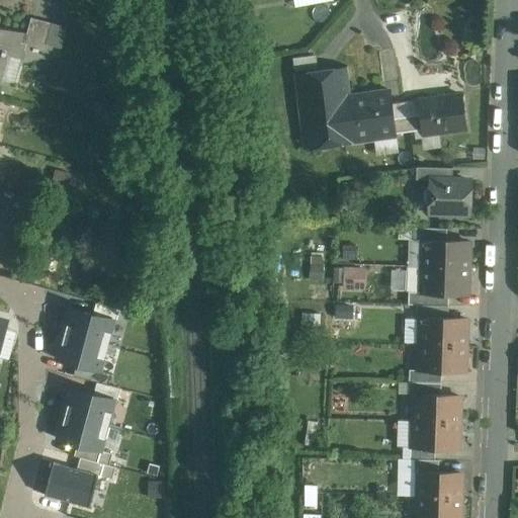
[(51,22),(31,17),(26,33),(27,34),(25,42),(45,49),(51,22)]
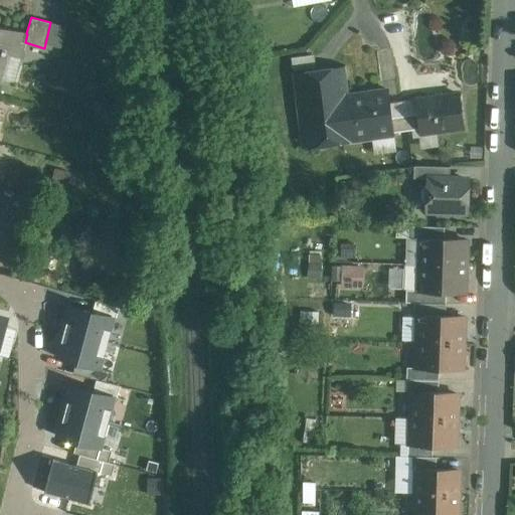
[(26,33),(0,26),(0,69),(4,53),(8,50),(22,53),(25,42),(27,34),(26,33)]
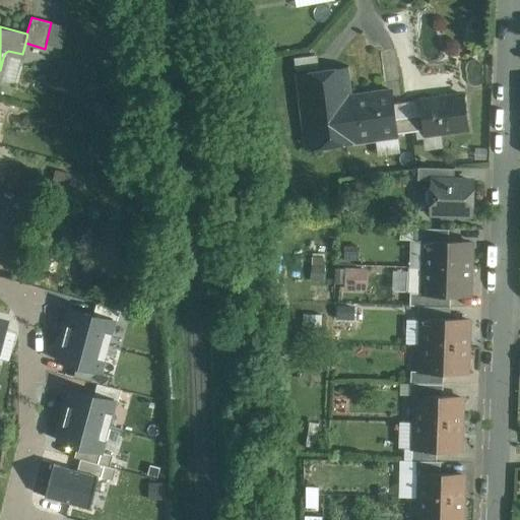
[(347,67),(297,74),(306,149),(358,143),(351,96),(347,67)]
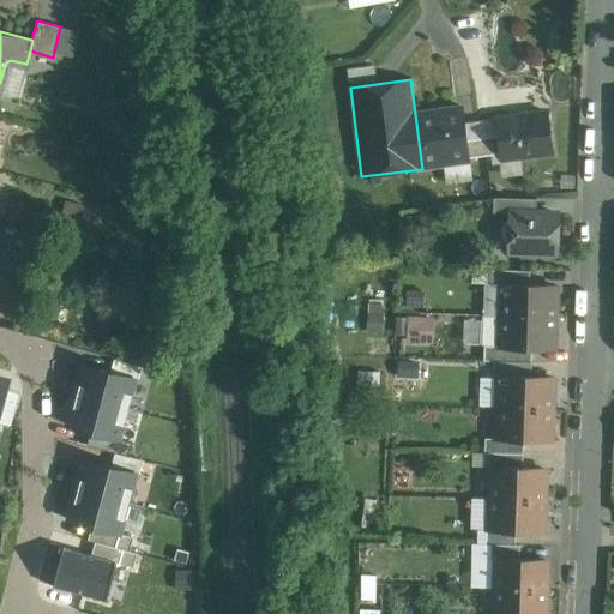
[(501,154),(499,136),(467,139),(463,108),(415,114),(422,169),(422,167),(469,161),(469,158),(501,154)]
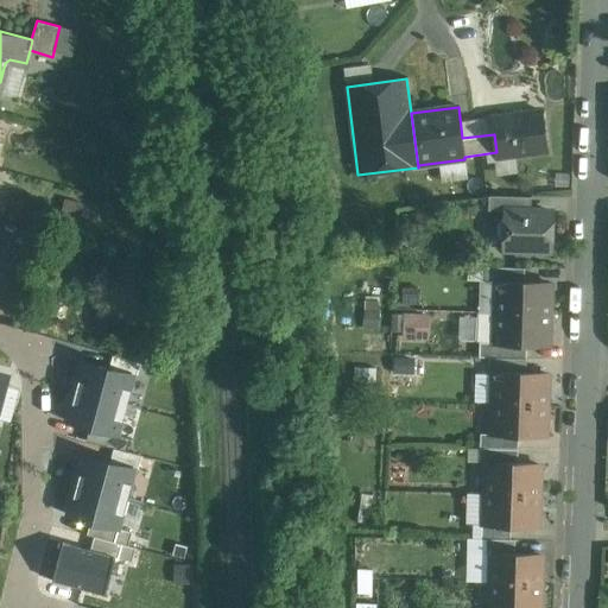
[(494,134),(496,152),(498,158),(546,151),(542,112),(492,118),(494,134)]
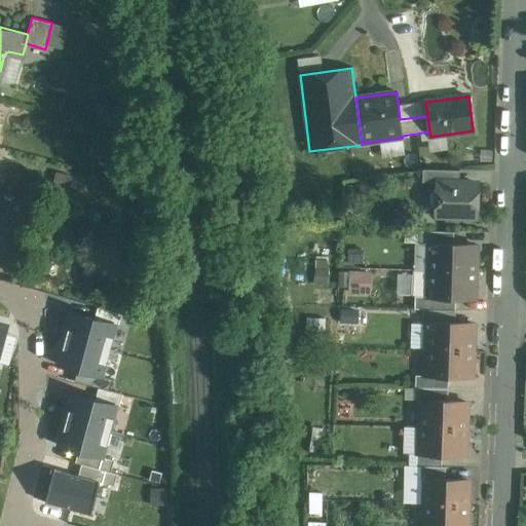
[(478,184),(437,182),(437,189),(435,189),(430,193),(429,203),(435,209),(436,209),(436,216),(446,216),(449,219),(457,219),(461,217),(477,217),(478,184)]
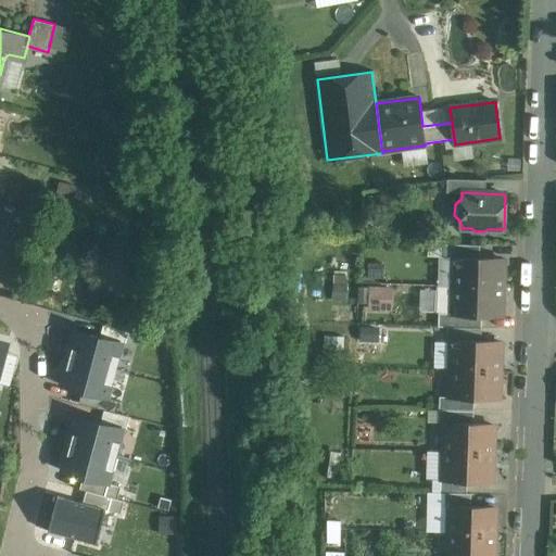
[(479,245),(441,244),(440,256),(455,257),(479,258),(479,245)]
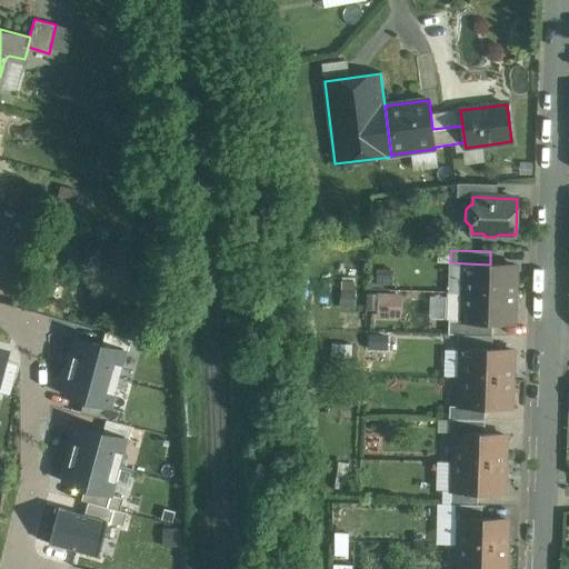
[(490,265),(466,263),(465,292),(513,295),(515,266),(490,265)]
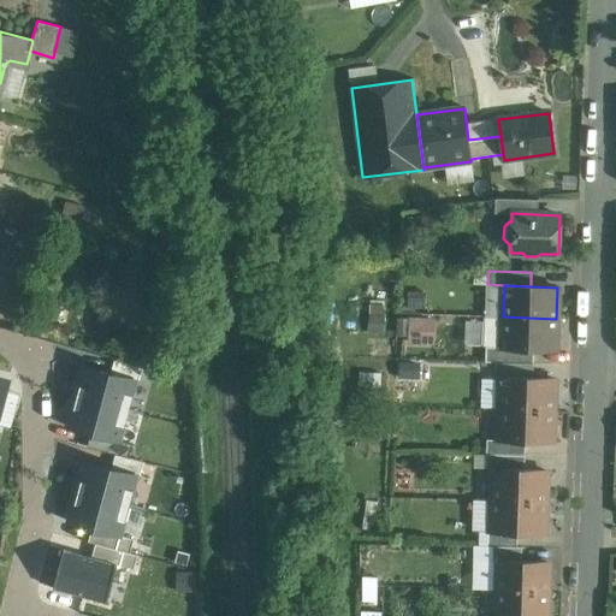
[(556,319),(503,317),(502,347),(502,348),(533,349),(555,350),(556,319)]
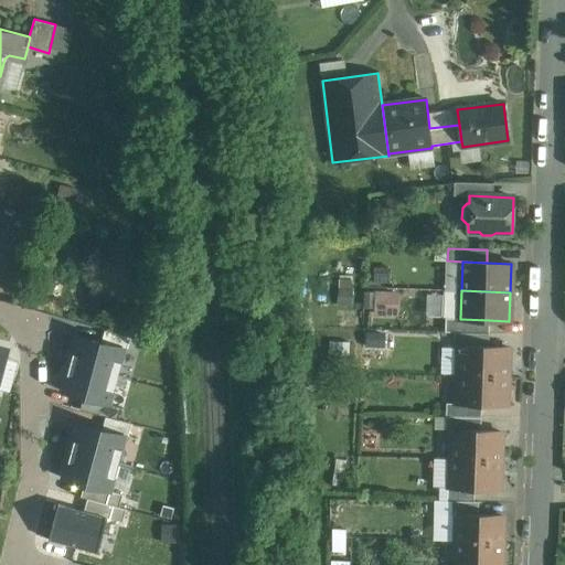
[(401,316),(400,294),(373,295),(374,316),(401,316)]
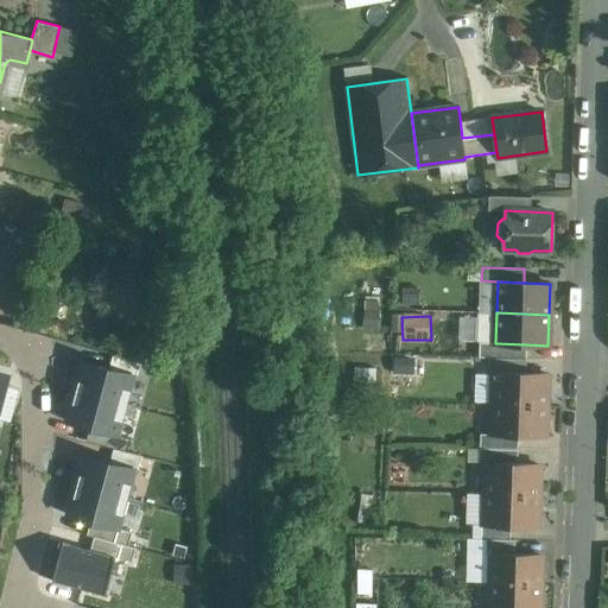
[(526,344),(495,343),(495,342),(479,342),(479,358),(488,358),(526,359),(526,344)]
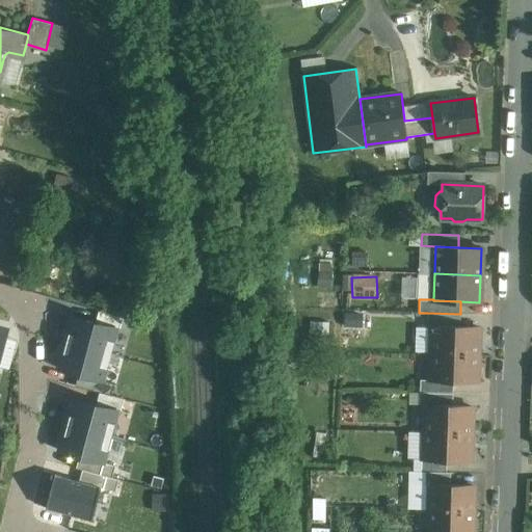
[(69,314),(61,341),(112,354),(123,318),(98,311),(95,321),(69,314)]
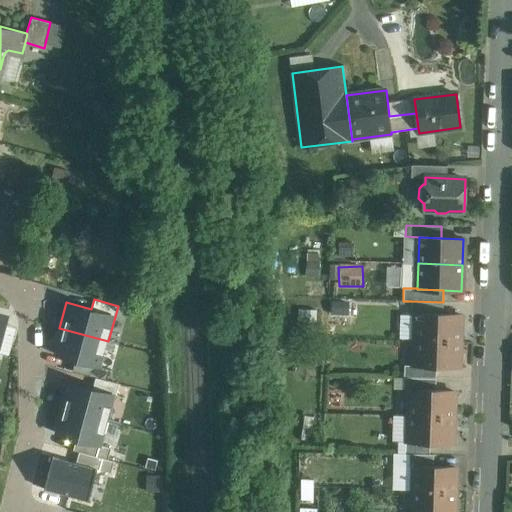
[(443,302),(411,301),(411,313),(416,313),(443,314),(443,302)]
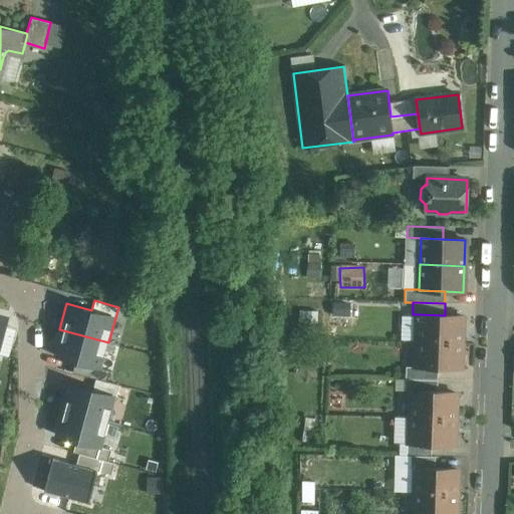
[(9,316),(0,313),(0,353),(9,356),(16,330),(6,327),(9,316)]
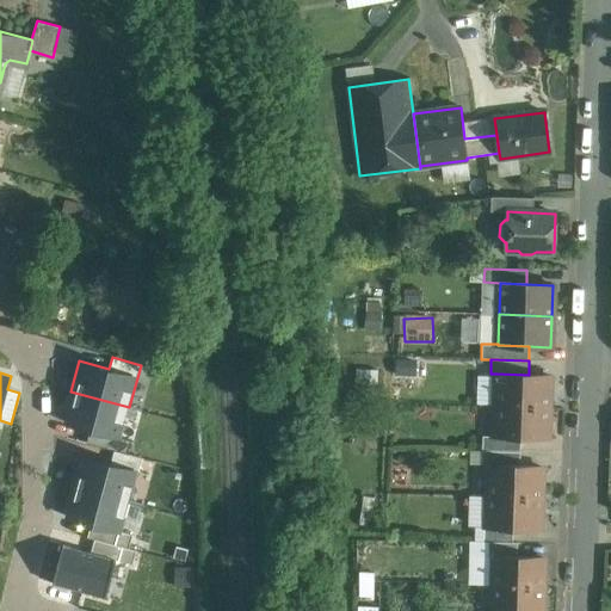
[(529,375),(497,374),(495,405),(548,407),(549,376),(529,375)]
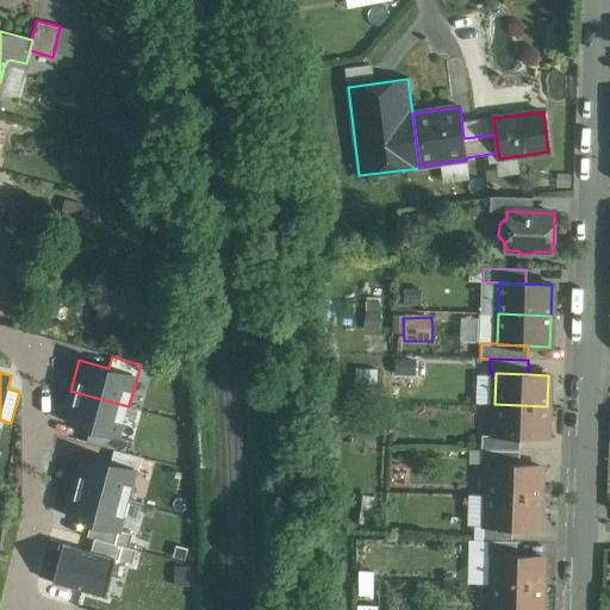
[(120,437),(129,406),(70,391),(61,423),(91,431),(88,441),(128,453),(131,441),(120,437)]
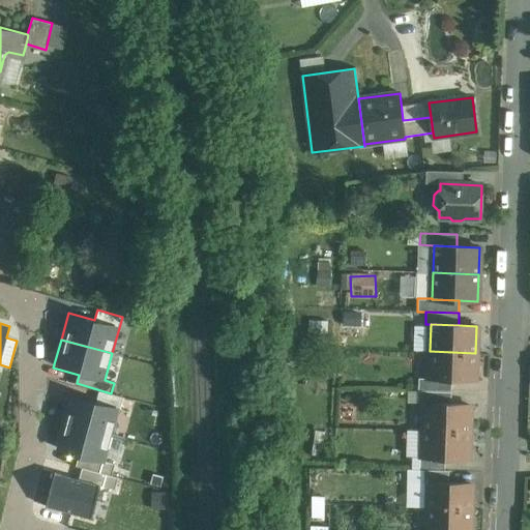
[(475,353),(430,351),(429,378),(451,379),(474,380),(475,353)]
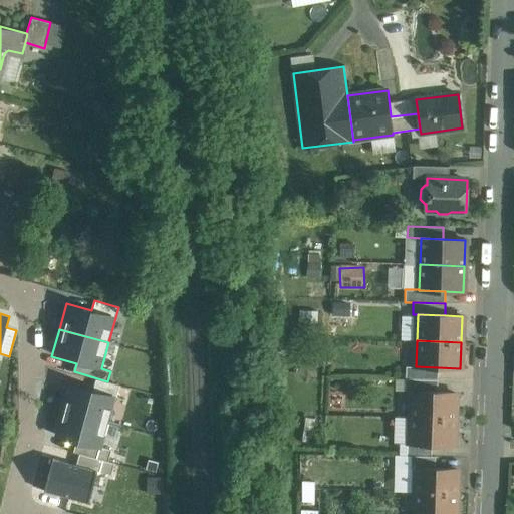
[(416,366),(406,366),(406,378),(438,379),(438,367),(416,366)]
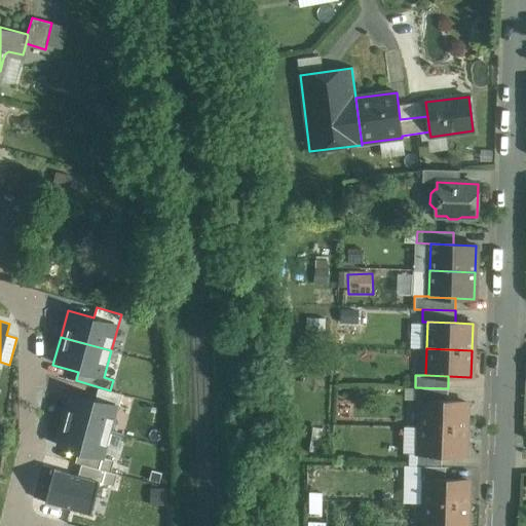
[(448,388),(415,387),(414,400),(421,400),(448,401),(448,388)]
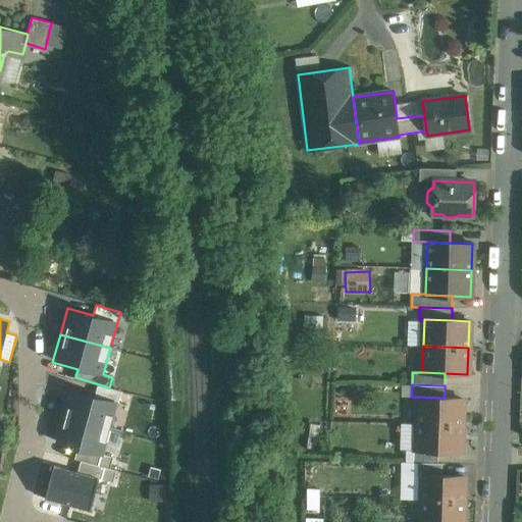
[(69,388),(62,414),(112,427),(121,392),(97,385),(94,396),(69,388)]
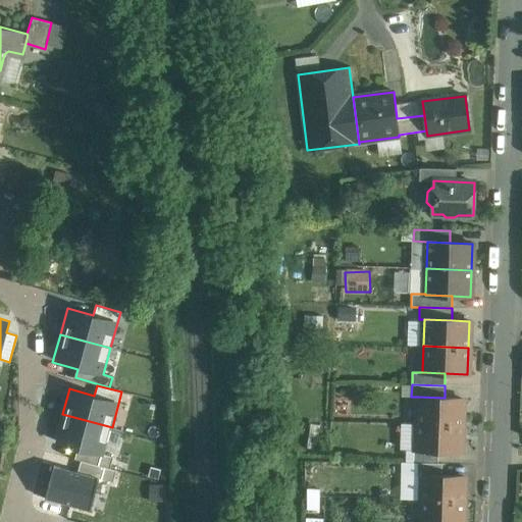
[(445,398),(418,397),(417,423),(462,425),(463,399),(445,398)]
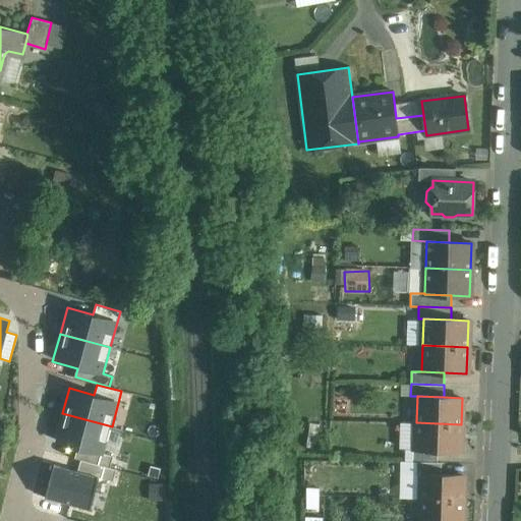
[(104,454),(112,426),(62,413),(54,442),(79,448),(76,457),(80,458),(111,466),(113,456),(104,454)]
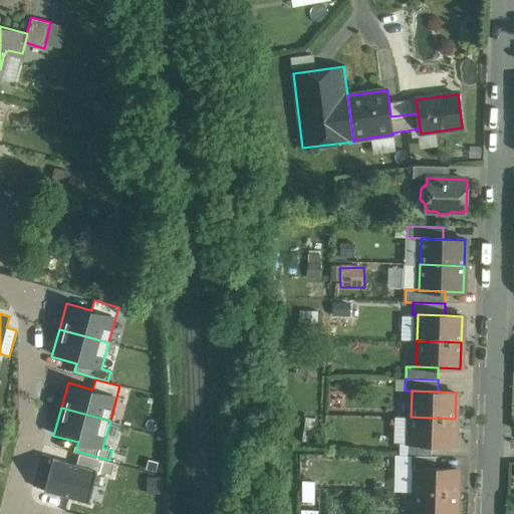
[(455,419),(411,417),(410,443),(432,444),(454,445),(455,419)]
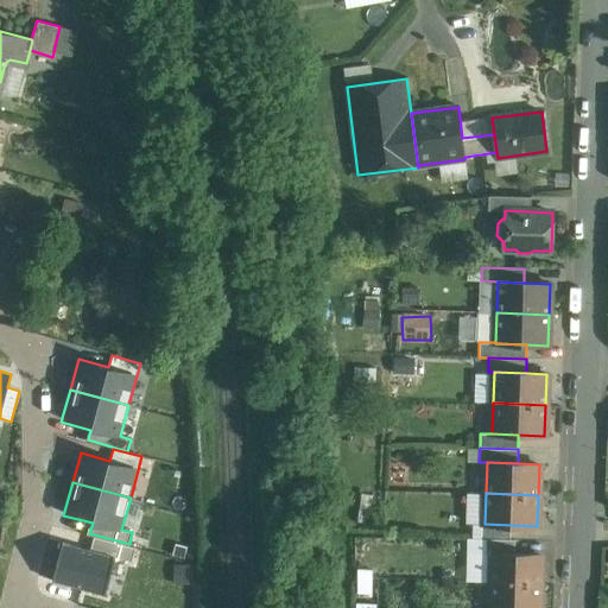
[(485,524),(482,524),(481,538),(486,539),(510,539),(511,525),(485,524)]
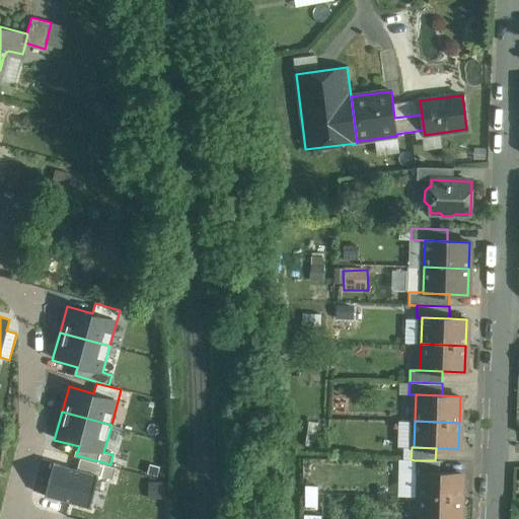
[(54,462),(45,495),(90,507),(98,475),(113,479),(117,466),(110,464),(80,456),(77,468),(54,462)]
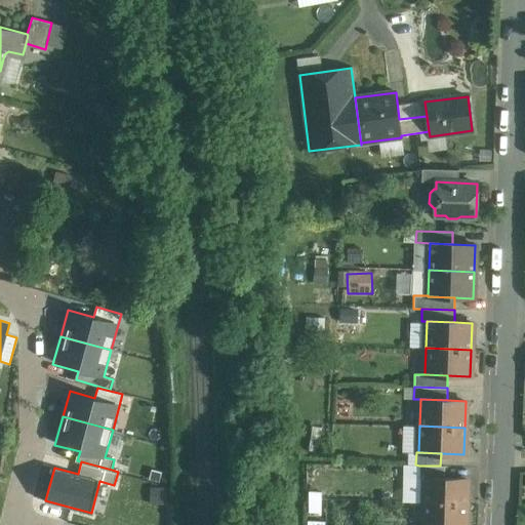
[(440,466),(419,466),(419,477),(426,478),(444,478),(445,466),(440,466)]
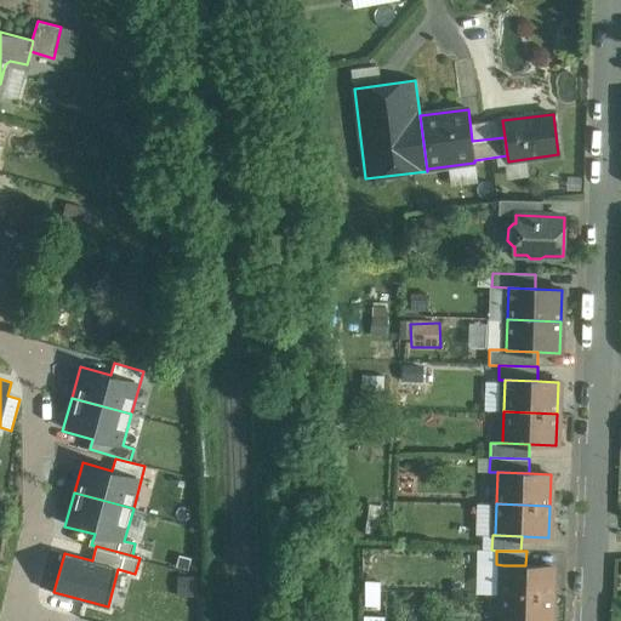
[(525,565),(503,565),(502,594),(551,596),(552,567),(525,565)]
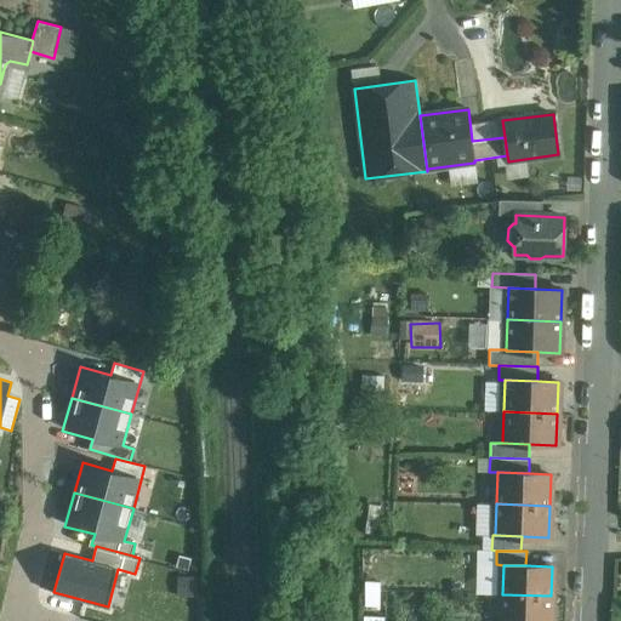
[(550,620),(551,596),(502,594),(501,620),(550,620)]
